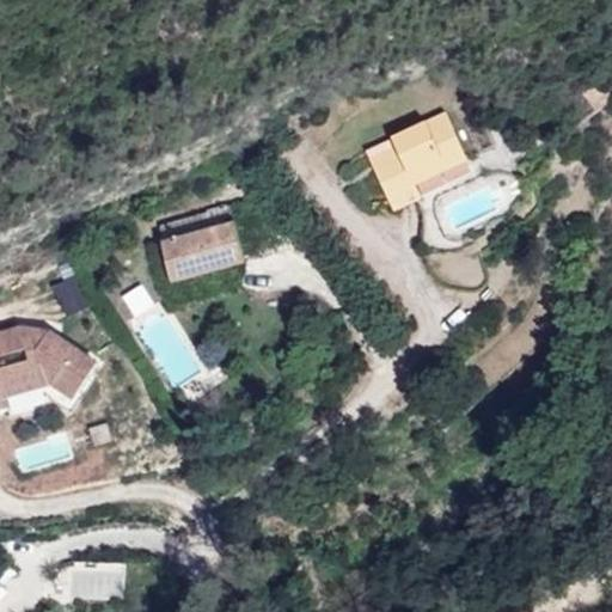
[(445,114),(366,150),(395,212),(421,200),(414,184),(466,160),(445,114)]
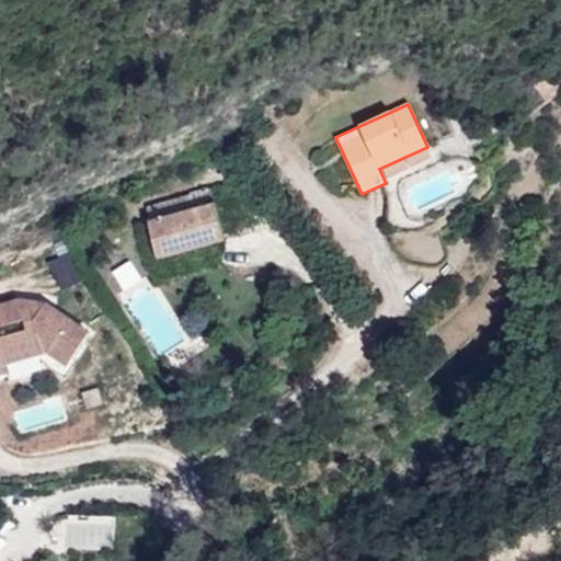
[(142,207),(157,260),(224,241),(209,189),(142,207)]
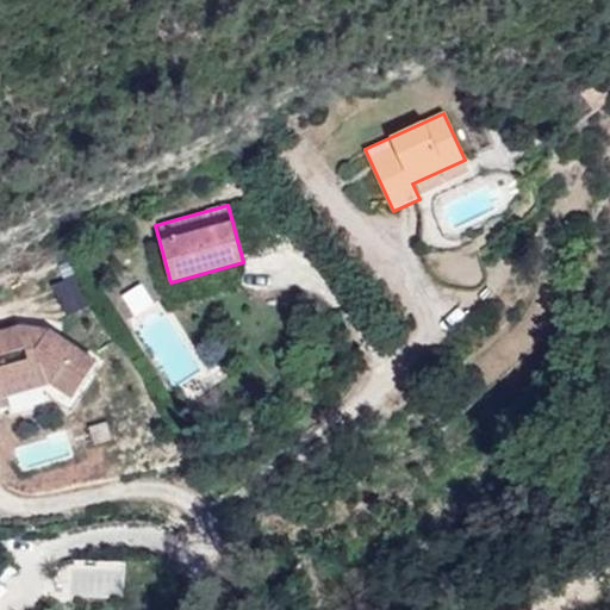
[(51,286),(66,315),(88,304),(75,275),(51,286)]
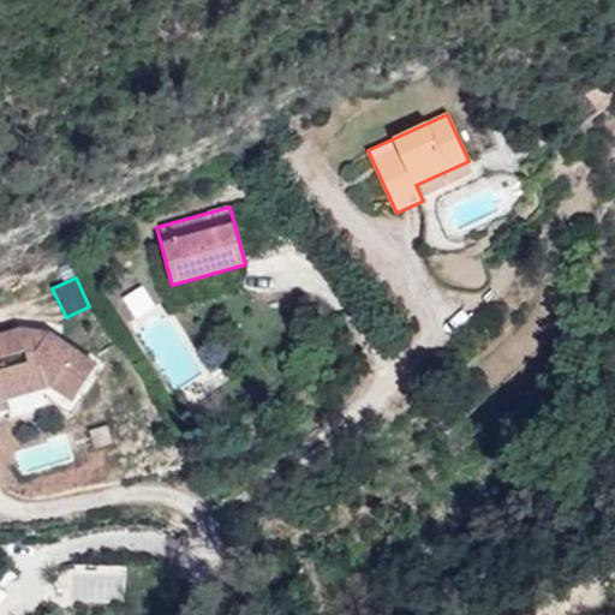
[(0,411),(10,410),(7,399),(52,387),(72,400),(96,362),(51,333),(19,328),(0,333),(0,411)]
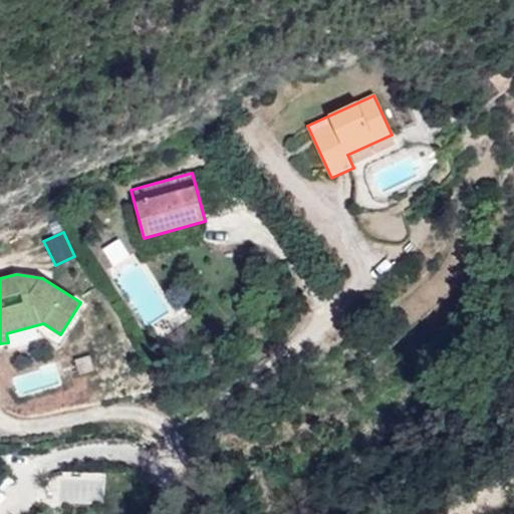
[(88,355),(75,359),(79,374),(93,370),(88,355)]
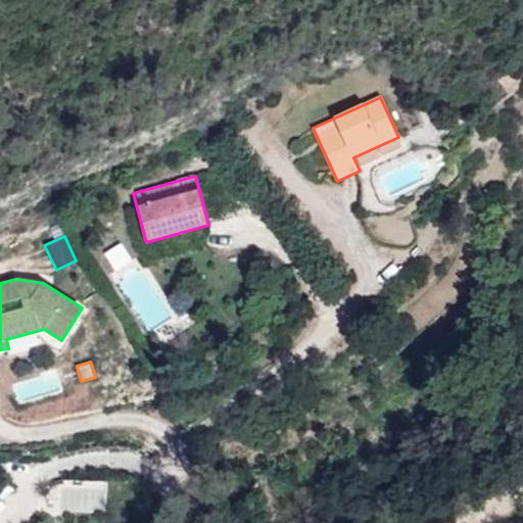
All buildings are outlined.
